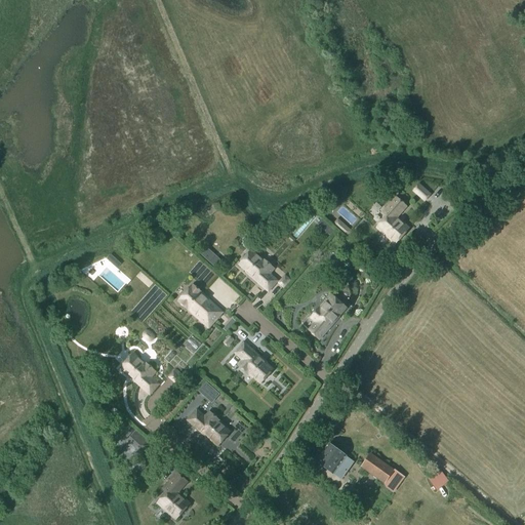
[(425,180),(418,187),(430,197),(436,191),(425,180)]
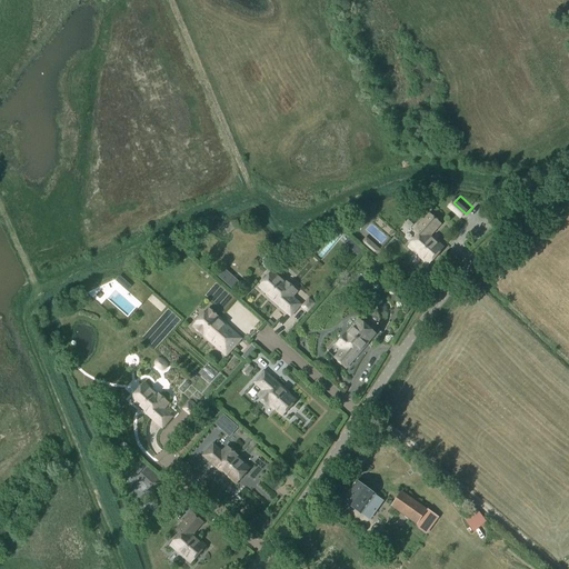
[(435,242),(429,238),(441,225),(430,215),(419,227),(423,231),(409,247),(429,265),(443,249),(435,241),(435,242)]
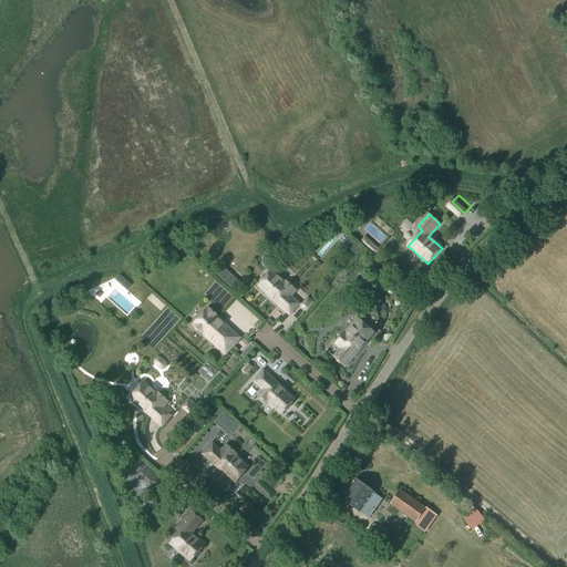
[(374,257),(380,250),(366,237),(360,243),(374,257)]
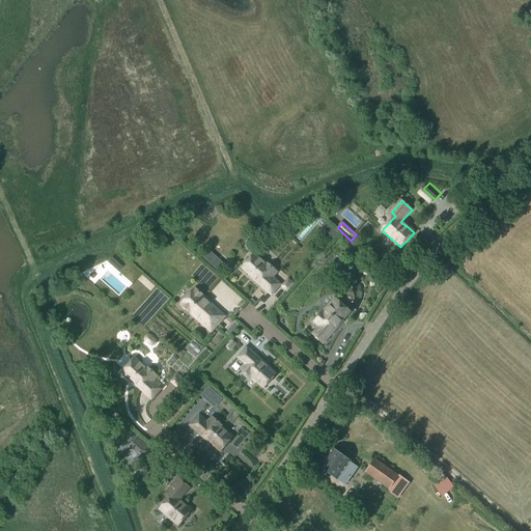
[(266,266),(254,255),(242,269),(255,280),(254,281),(271,296),(280,285),(272,278),(277,273),(267,263),(266,266)]
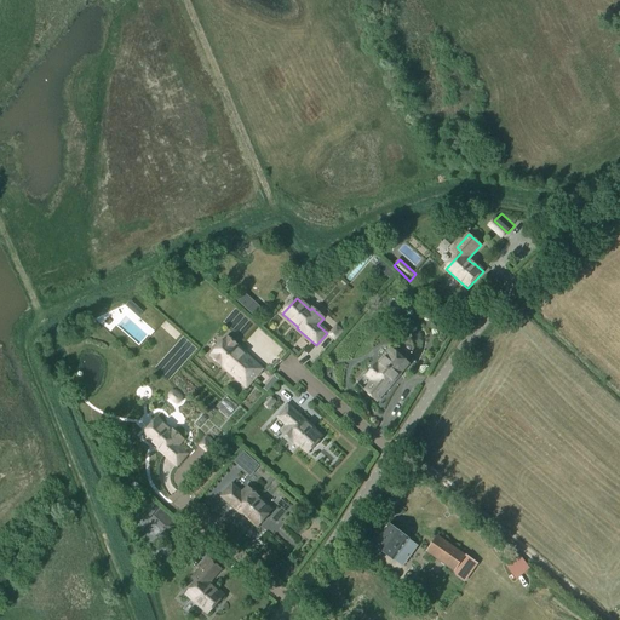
[(135,305),(130,302),(125,306),(130,311),(135,305)]
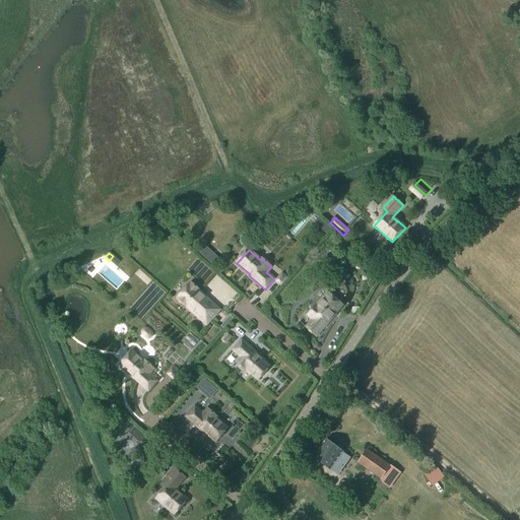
[(207,260),(212,266),(219,259),(213,254),(207,260)]
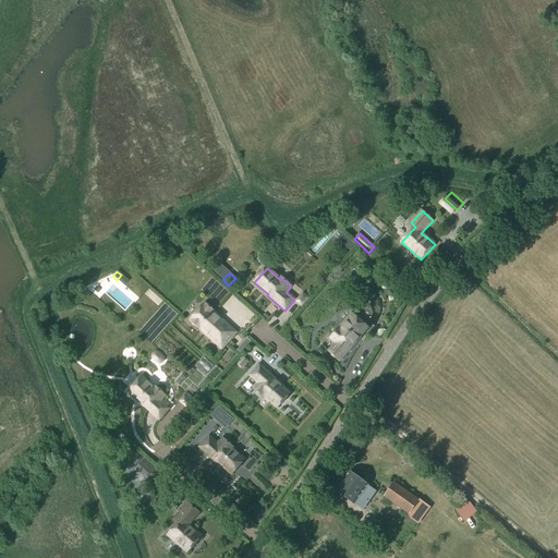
[(301,306),(308,299),(303,293),(296,302),(301,306)]
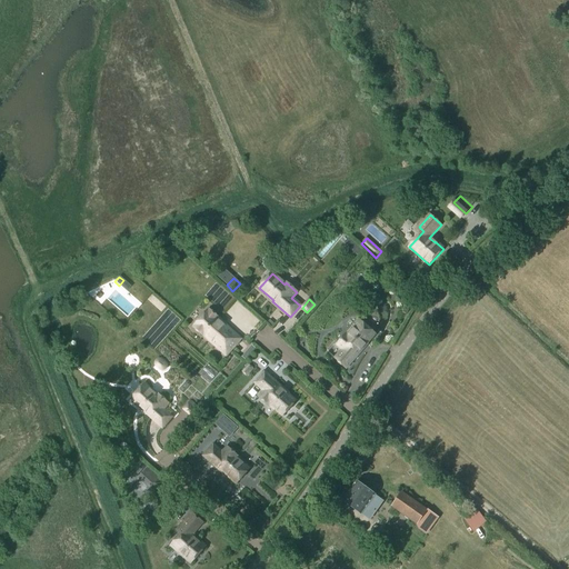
[(219,319),(209,310),(208,312),(207,311),(195,327),(193,328),(202,337),(205,335),(210,340),(209,341),(215,346),(219,341),(230,351),(240,340),(229,330),(229,329),(223,325),(223,326),(217,320),(219,319)]
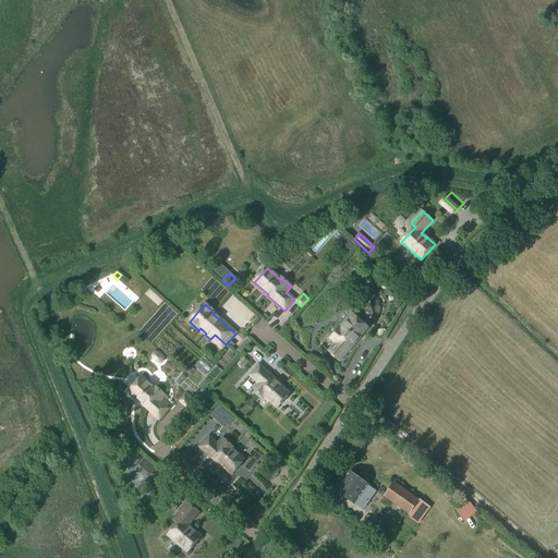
[(354,343),(367,328),(353,315),(341,329),(340,328),(330,338),(336,343),(328,352),(339,362),(355,343),(354,343)]
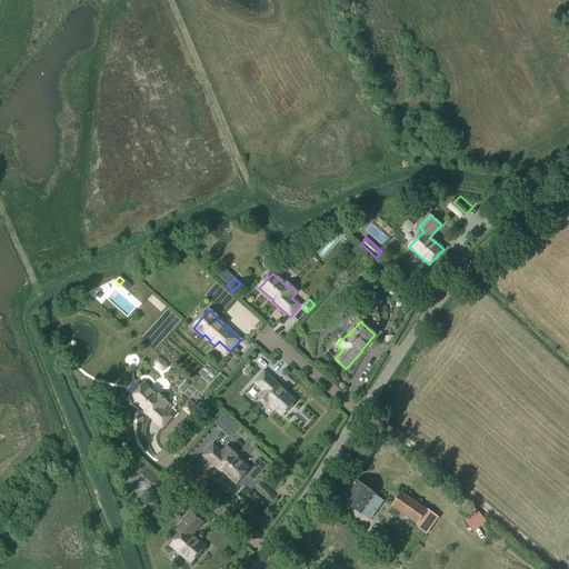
[(157,368),(159,371),(160,371),(161,371),(163,371),(165,371),(166,370),(167,369),(168,367),(168,366),(167,363),(167,362),(162,359),(161,359),(159,358),(158,359),(156,360),(155,361),(155,363),(155,366),(156,367),(157,368)]
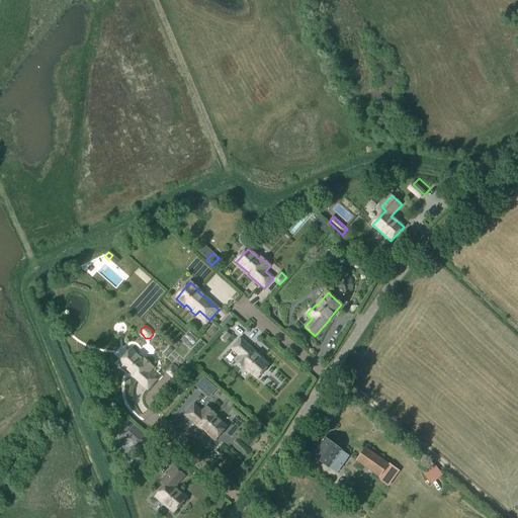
[(224,343),(231,336),(226,332),(220,339),(224,343)]
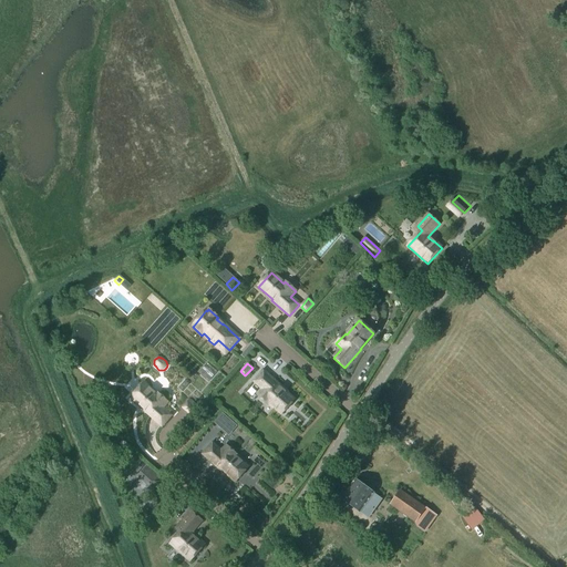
[(281,414),(295,400),(280,388),(281,387),(264,371),(254,382),(263,391),(257,397),(268,405),(269,403),(281,414)]
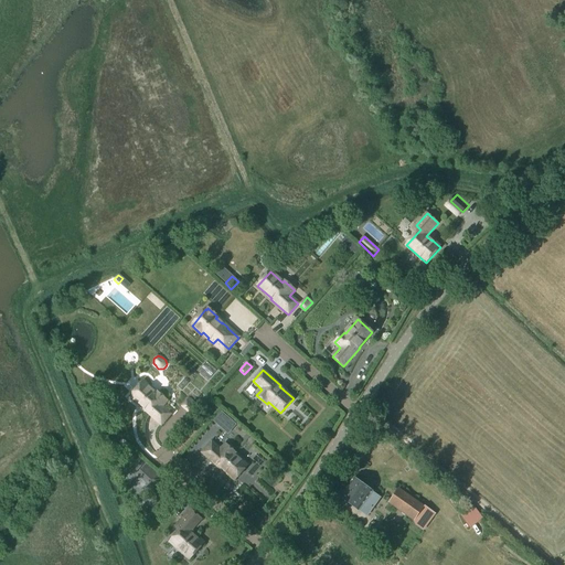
[(156,393),(144,382),(130,396),(145,409),(144,411),(161,426),(171,415),(162,407),(167,402),(157,392),(156,393)]
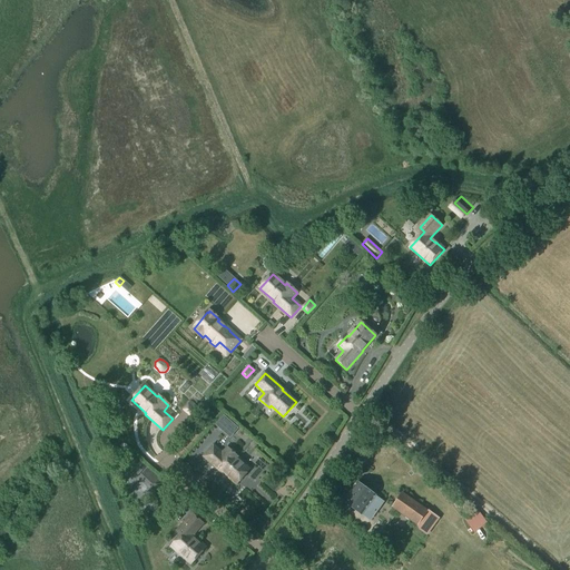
[(183,412),(195,422),(200,414),(189,404),(183,412)]
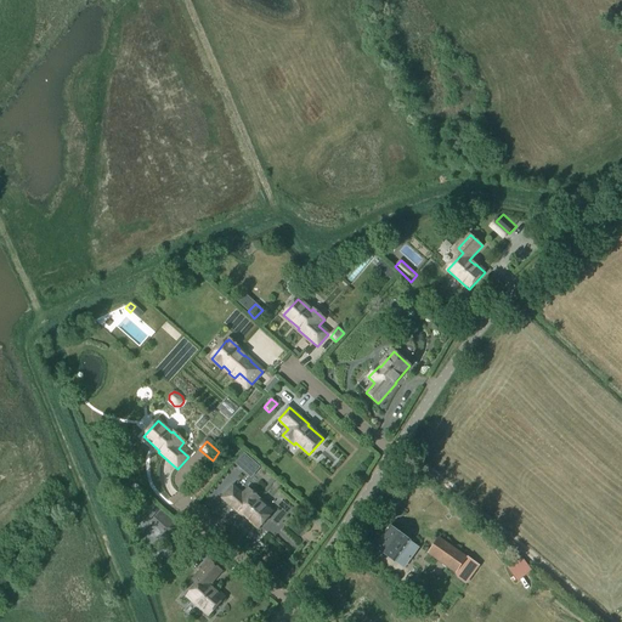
[(244,456),(239,461),(236,464),(250,478),(259,468),(244,456)]
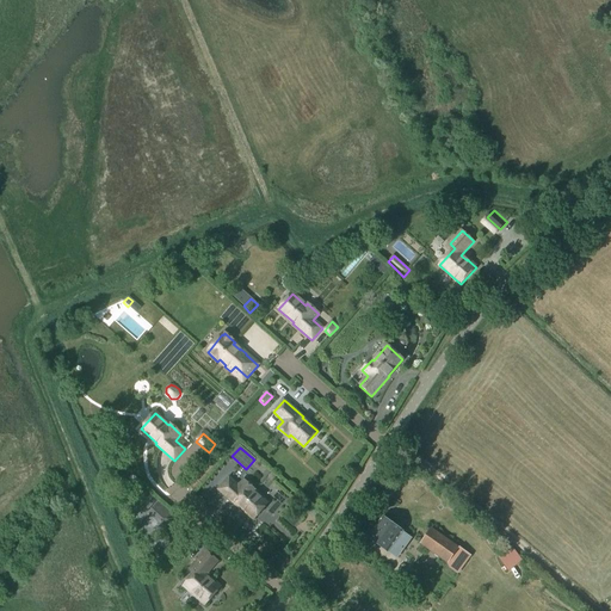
[(239,487),(229,479),(218,491),(238,507),(238,506),(253,520),(267,505),(254,493),(255,491),(244,481),(239,487)]
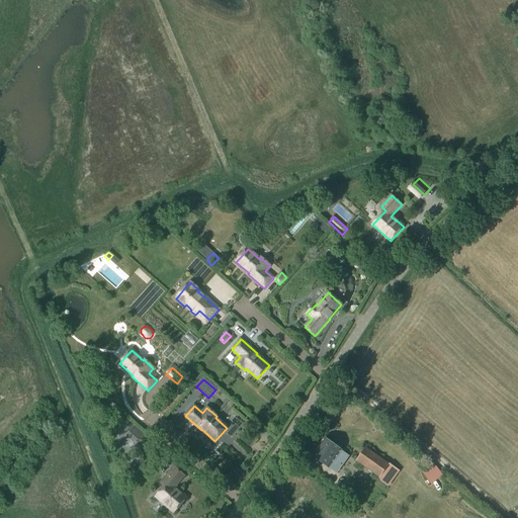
[(139,431),(130,440),(139,448),(147,439),(139,431)]
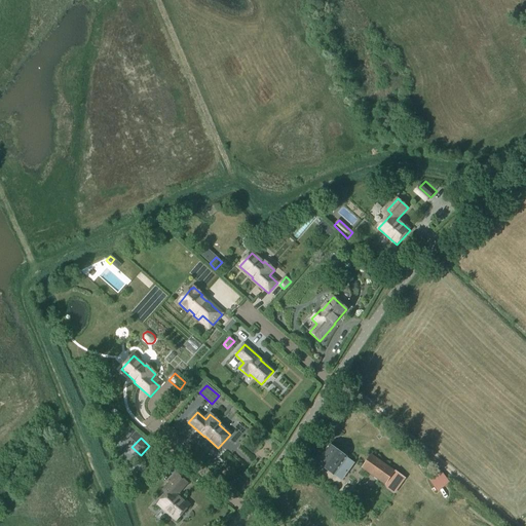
[(341,482),(346,475),(354,463),(347,458),(330,446),(316,463),(334,477),(339,480),(341,482)]
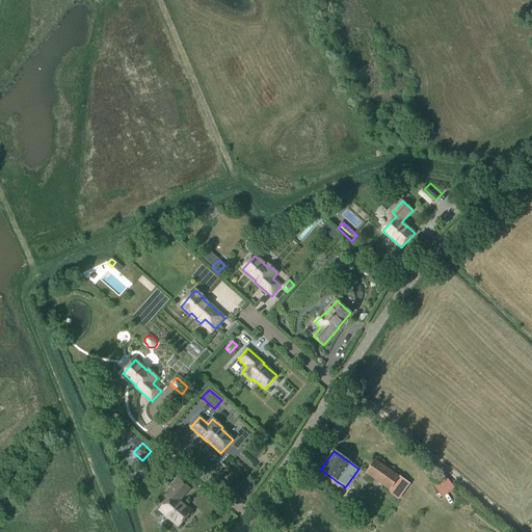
[(399,497),(408,484),(399,478),(376,460),(366,474),(390,491),(390,490),(399,497)]
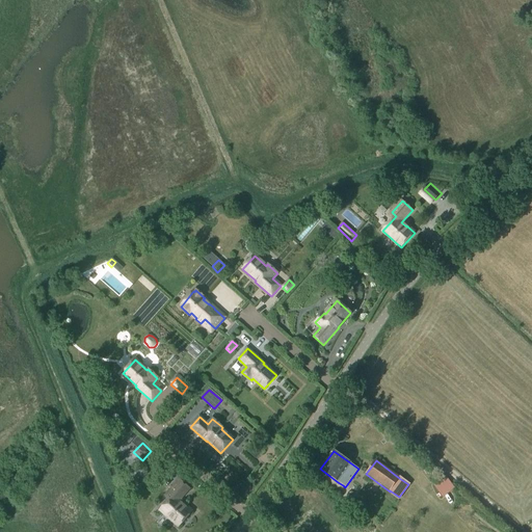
[(180,501),(189,489),(179,480),(169,491),(174,496),(160,510),(179,527),(192,512),(184,505),(183,506),(178,501),(179,501),(180,501)]
